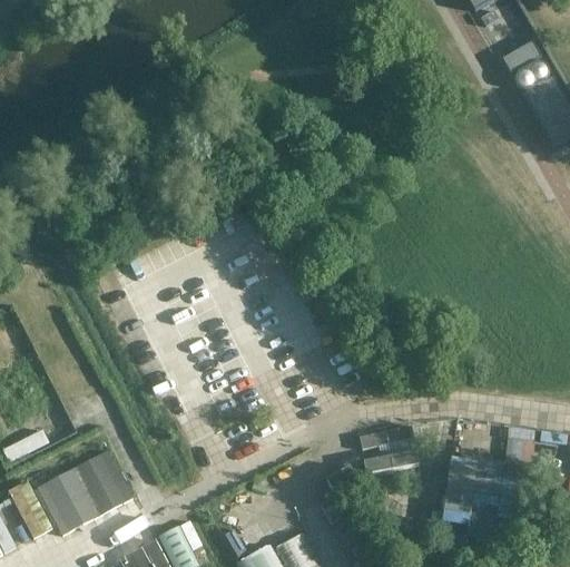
[(469,0),(474,11),(493,0),(469,0)]
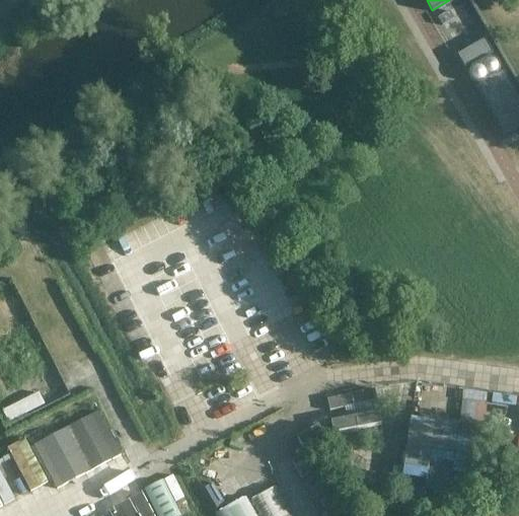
[(454,16),(449,8),(438,15),(442,23),(454,16)]
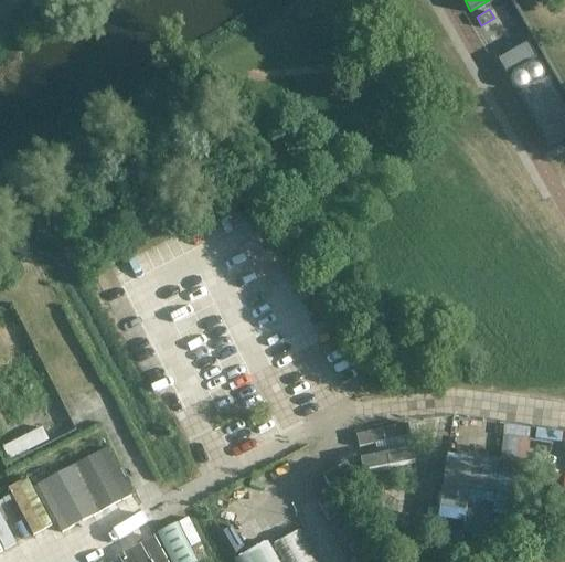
[(564,134),(564,104),(548,75),(541,80),(540,78),(541,77),(542,76),(544,74),(544,73),(544,71),(544,69),(544,66),(543,64),(541,63),(540,62),(539,61),(536,60),(533,60),(532,60),(530,61),(529,60),(536,55),(528,41),(498,57),(507,73),(514,69),(515,70),(513,71),(512,72),(511,73),(511,75),(510,77),(510,78),(510,81),(511,82),(512,84),(513,85),(514,86),(516,87),(519,88),(521,88),(523,88),(525,87),(526,88),(519,93),(548,145),(564,134)]
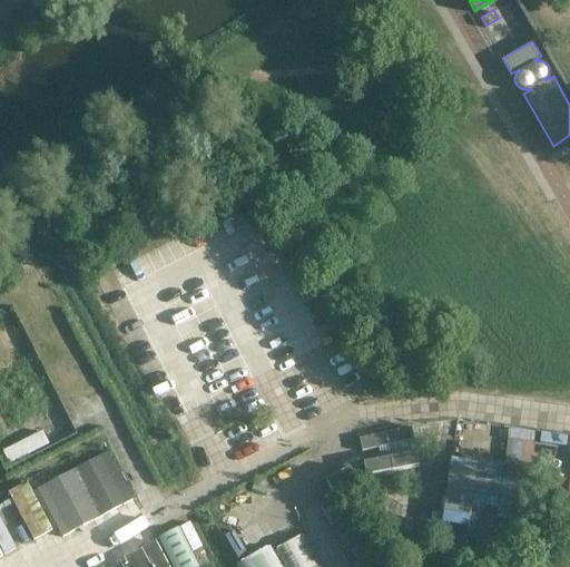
[(190,375),(157,392),(166,409),(168,407),(199,392),(190,375)]
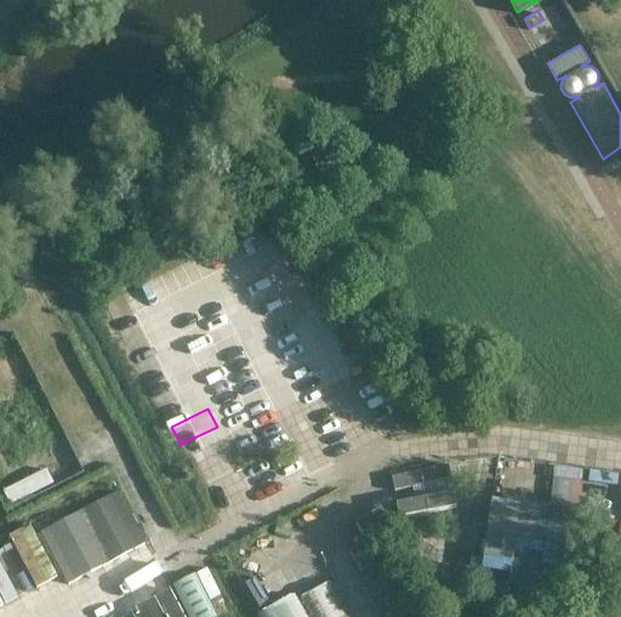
[(450,461),(393,468),(399,513),(456,506),(450,461)]
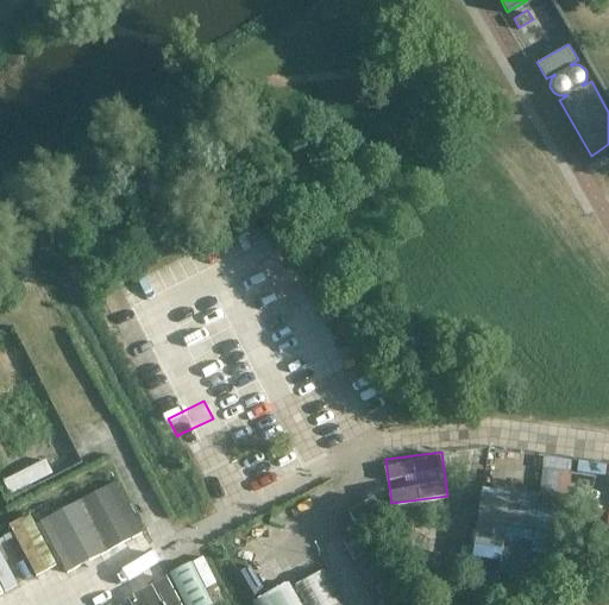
[(10,492),(51,472),(44,458),(2,479),(10,492)]
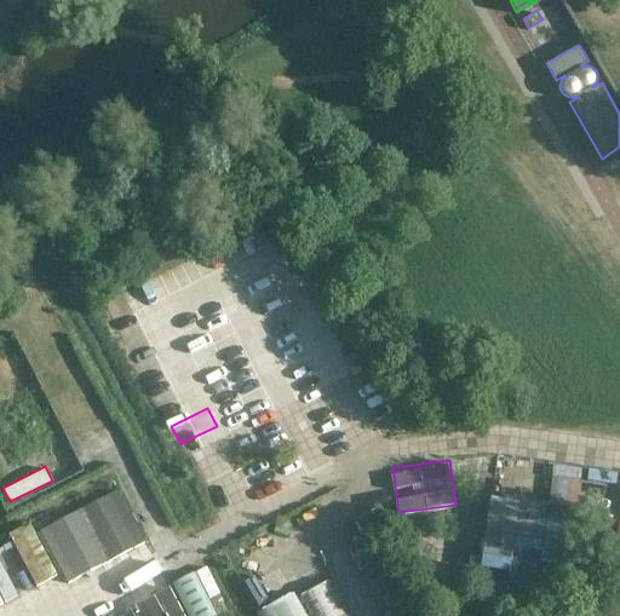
[(121,485),(68,511),(92,564),(147,539),(121,485)]
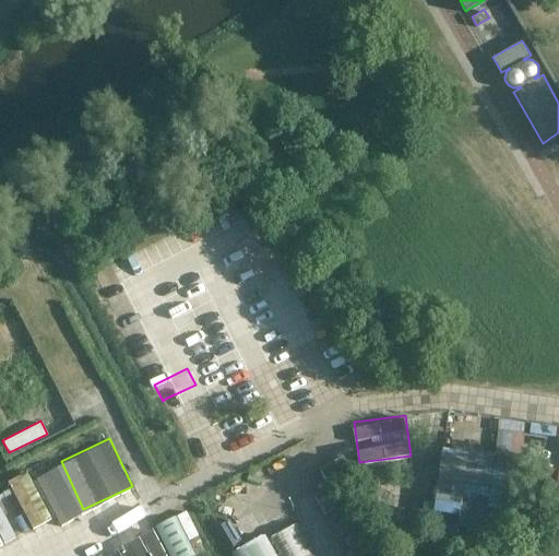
[(465,482),(468,449),(442,446),(435,519),(484,524),(487,491),(502,493),(504,476),(494,475),(492,484),(465,482)]
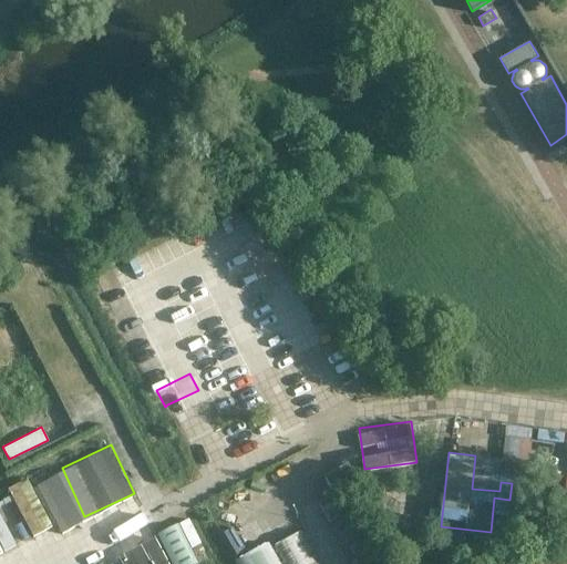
[(27,477),(7,486),(31,534),(51,524),(27,477)]
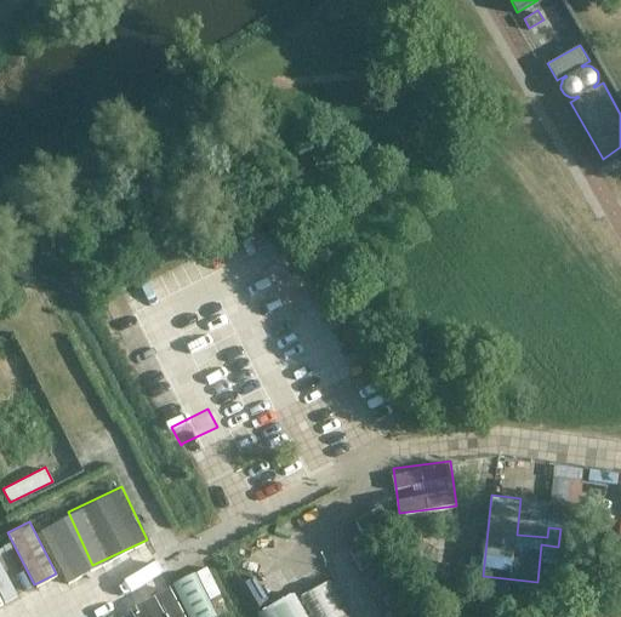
[(420,535),(419,569),(448,570),(449,536),(420,535)]
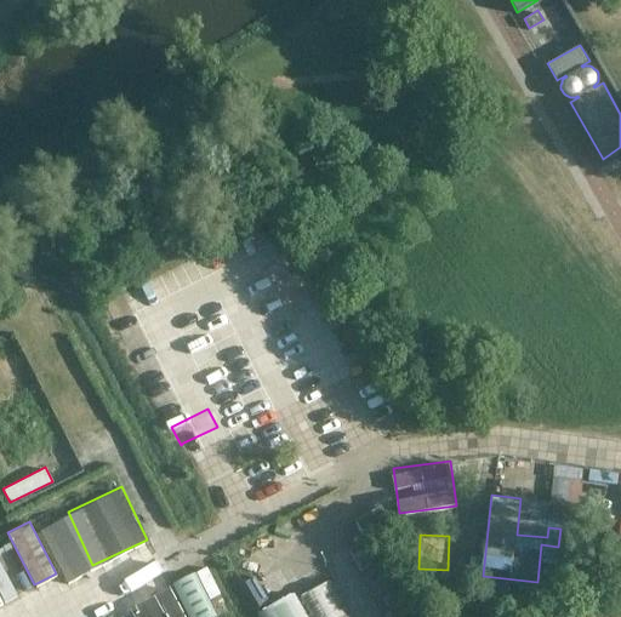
[(211,606),(222,601),(206,566),(195,571),(211,606)]
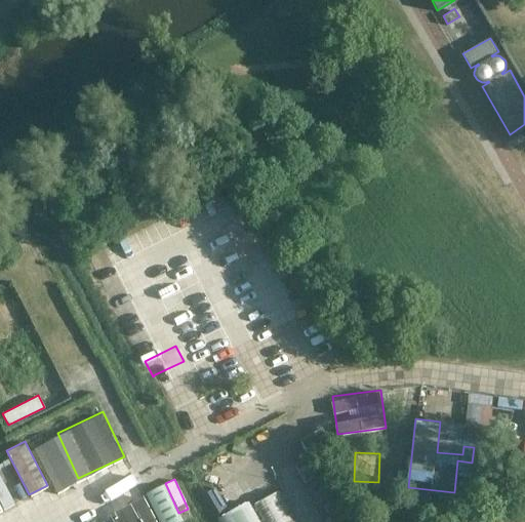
[(298,521),(281,489),(252,505),(261,521),(298,521)]
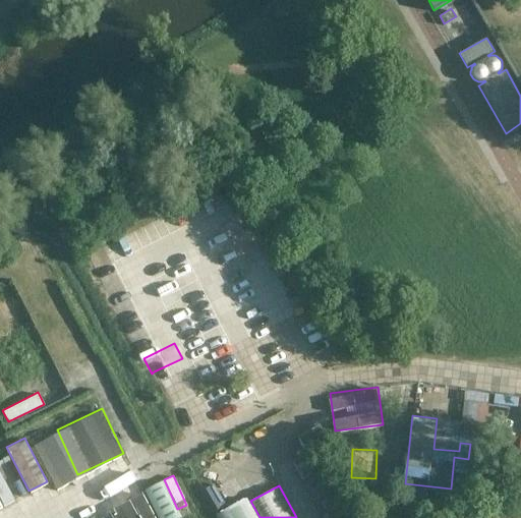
[(155,517),(141,493),(109,510),(113,517),(155,517)]
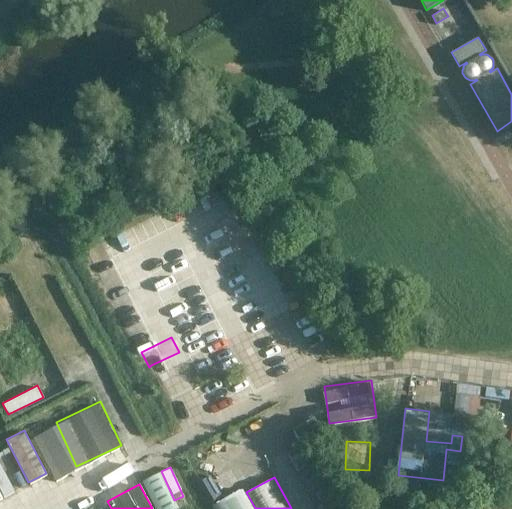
[(253,508),(242,488),(214,504),(217,508),(253,508)]
